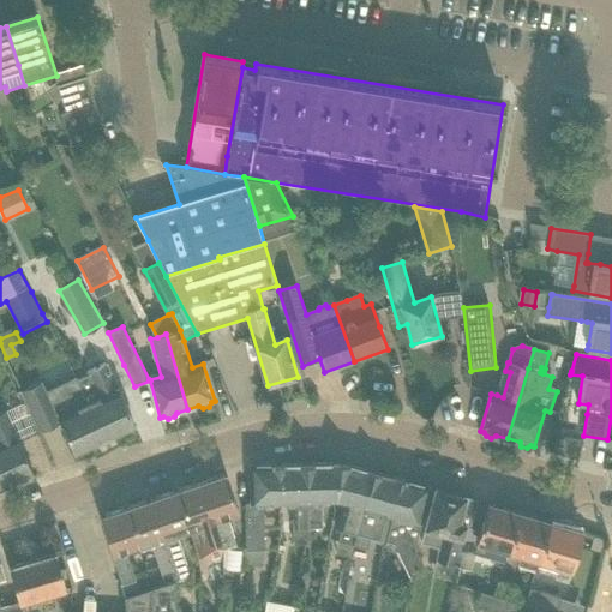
[(89,375),(90,377),(78,383),(106,442),(136,429),(107,366),(89,375)]
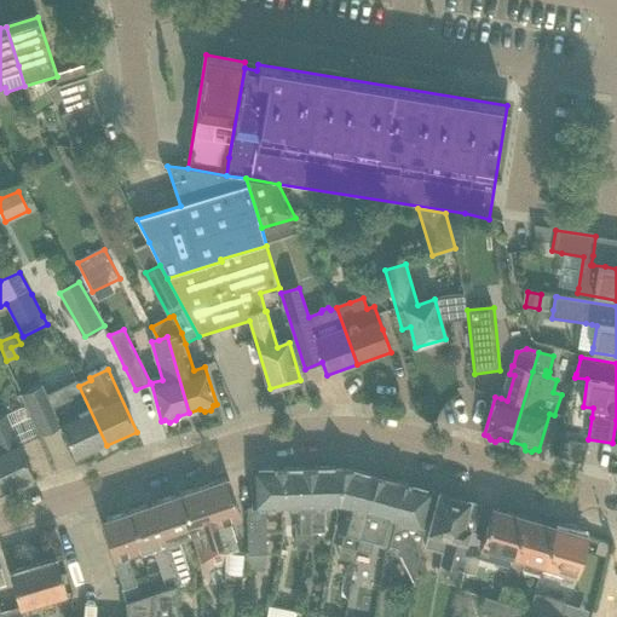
[(107,445),(79,386),(78,382),(47,397),(44,386),(23,396),(32,415),(41,437),(62,427),(78,460),(107,445)]
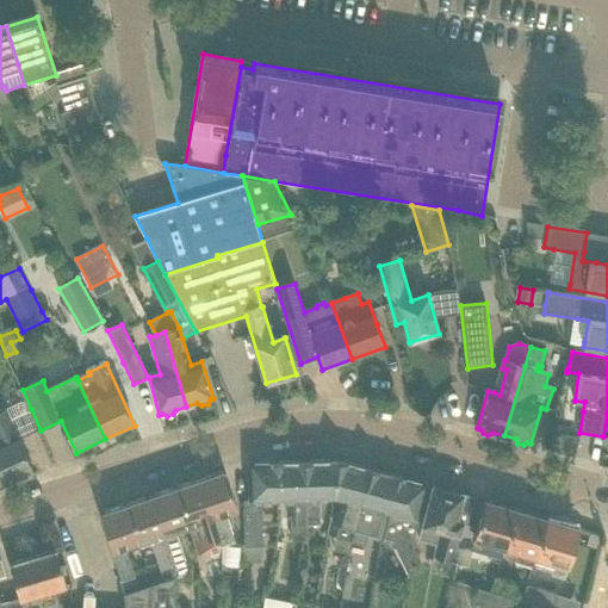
[(33,472),(19,440),(5,410),(0,411),(0,476),(5,486),(33,472)]
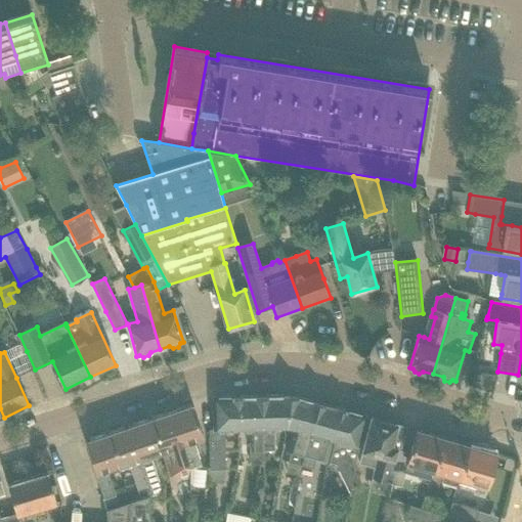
[(476,372),(472,385),(483,388),(494,391),(497,376),(485,374),(476,372)]
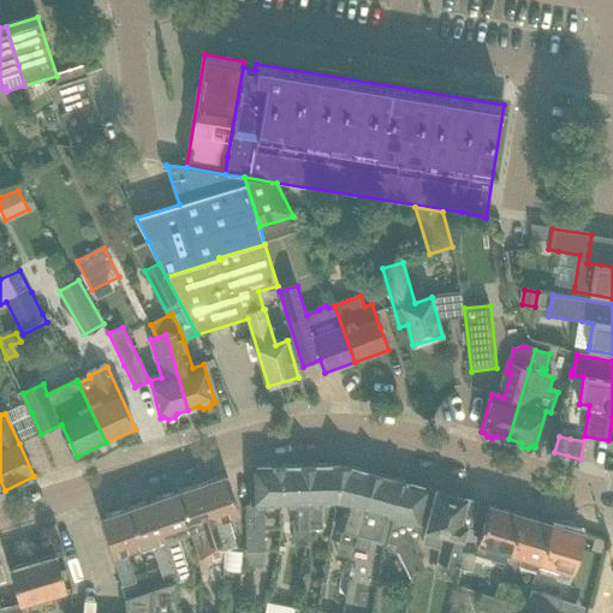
[(337,504),(341,466),(334,465),(308,466),(309,530),(323,530),(322,504),(337,504)]
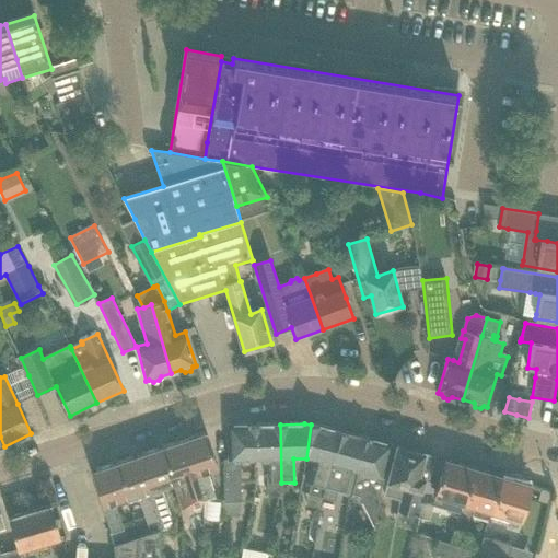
[(230,460),(224,461),(225,484),(225,503),(242,503),(242,484),(241,460),(258,460),(257,425),(229,426),(229,448),(230,460)]
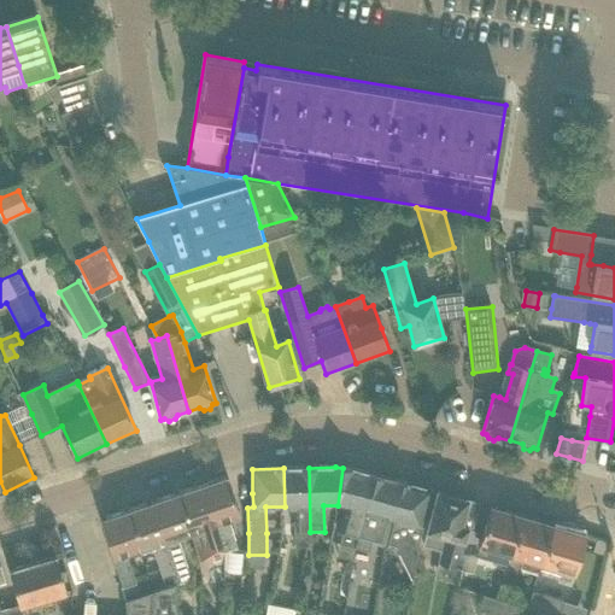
[(309,468),(283,468),(285,507),(296,505),(297,532),(297,549),(309,548),(310,532),(309,468)]
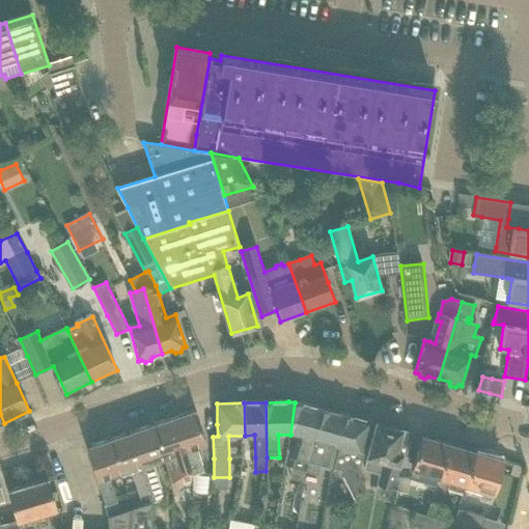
[(301,402),(295,402),(290,435),(298,437),(291,458),(296,460),(294,469),(305,472),(323,409),(301,402)]
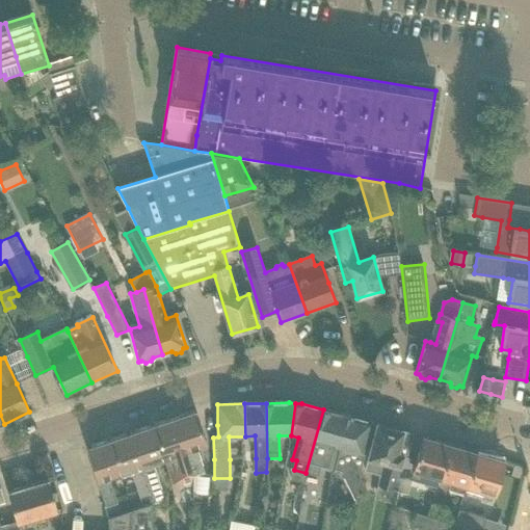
[(314,443),(306,473),(319,476),(322,467),(332,469),(338,448),(335,447),(344,415),(323,409),(314,443)]
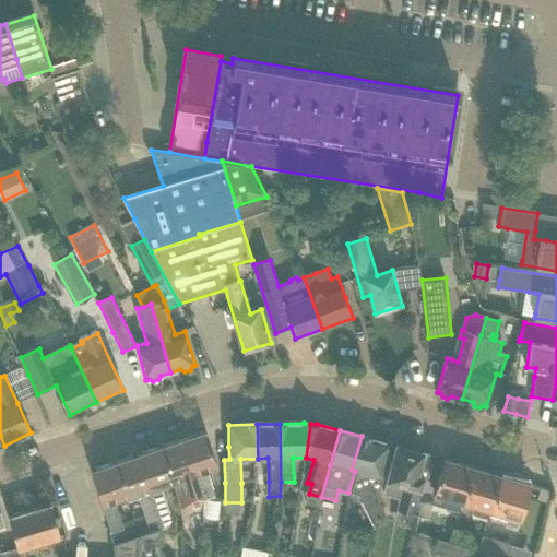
[(217,467),(212,453),(205,433),(185,440),(205,502),(215,498),(206,472),(217,467)]
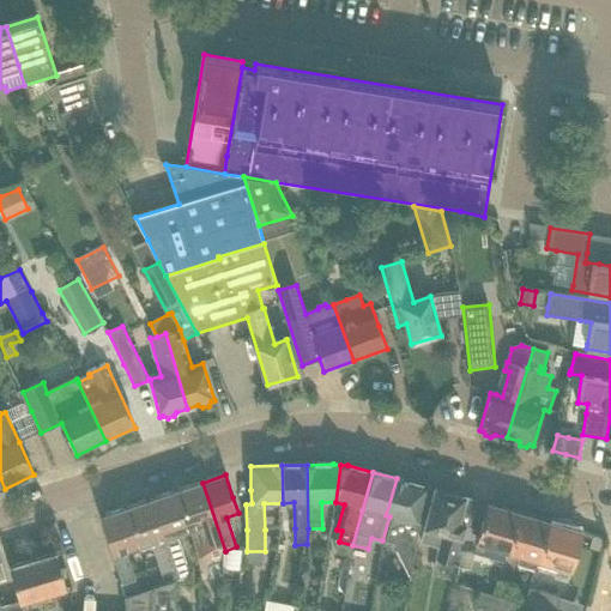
[(418,524),(422,510),(429,488),(397,478),(386,515),(389,516),(393,518),(386,542),(395,544),(393,550),(398,551),(411,578),(417,548),(416,548),(422,525),(418,524)]
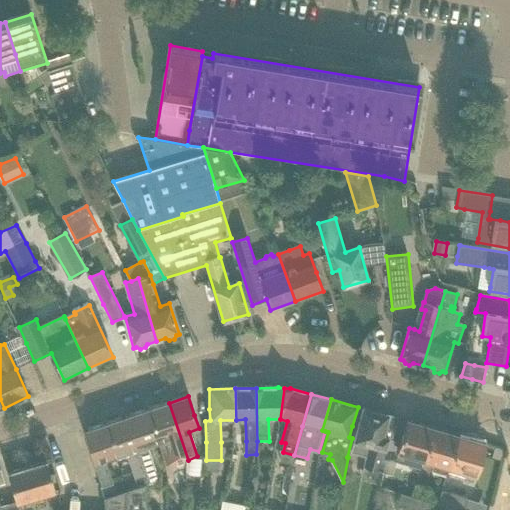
[(169,403),(147,410),(158,442),(161,441),(169,466),(188,460),(169,403)]
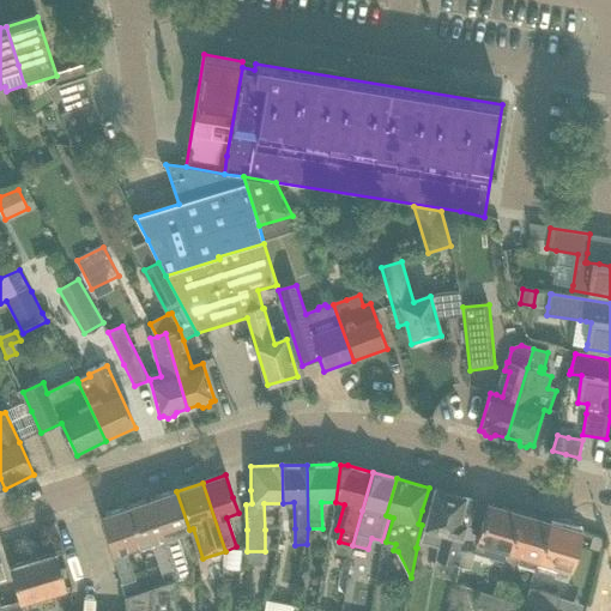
[(425,528),(422,543),(440,548),(436,560),(455,566),(460,548),(466,525),(459,522),(466,497),(436,489),(429,512),(425,528)]
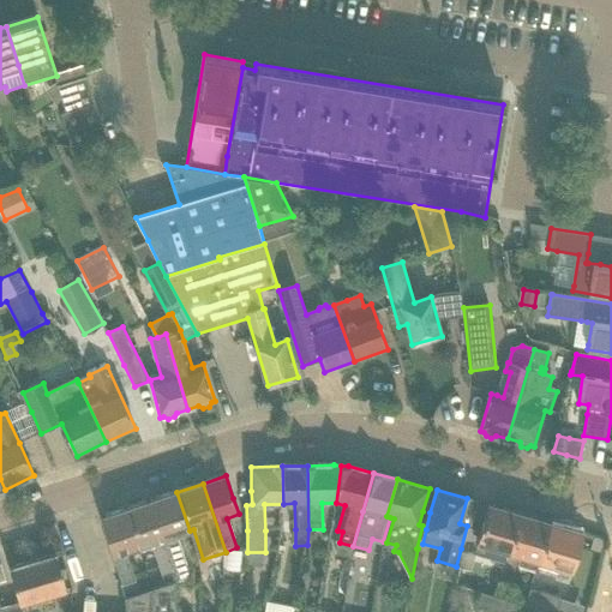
[(178,535),(190,531),(177,492),(151,501),(174,568),(179,581),(191,576),(178,535)]
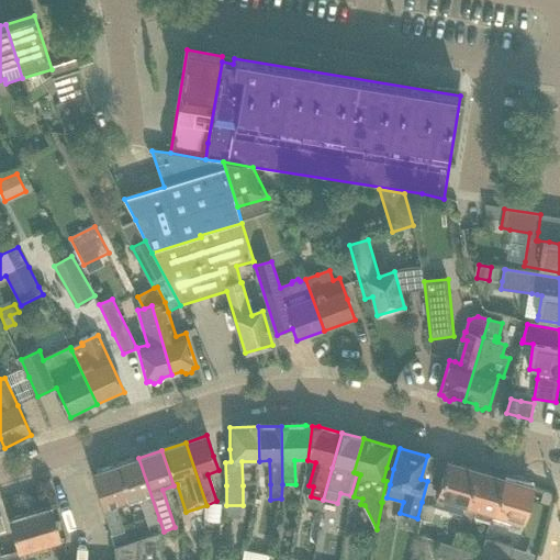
[(118,466),(116,466),(127,501),(130,501),(140,497),(148,524),(152,535),(159,533),(164,532),(159,519),(138,458),(118,466)]
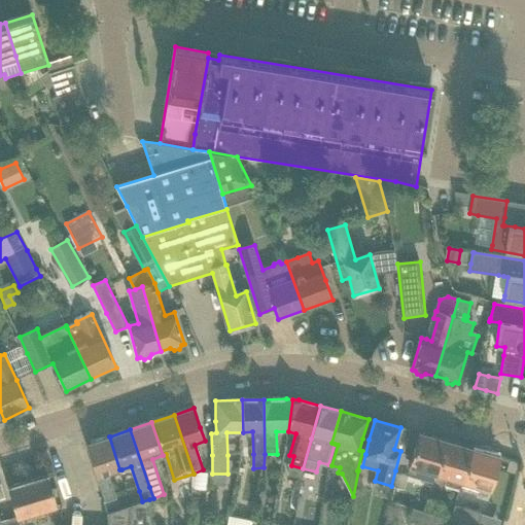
[(420,432),(407,476),(409,476),(409,475),(431,482),(431,483),(433,484),(435,478),(435,477),(436,474),(436,475),(447,441),(420,432)]
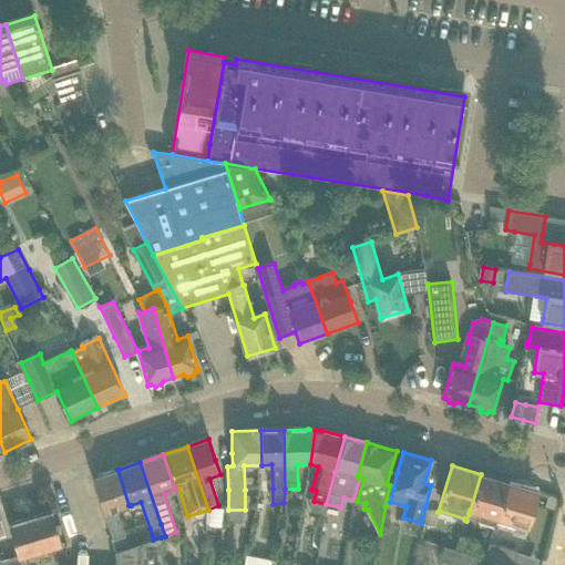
[(115,471),(93,479),(113,540),(113,541),(126,536),(117,510),(127,506),(129,505),(117,470),(115,471)]
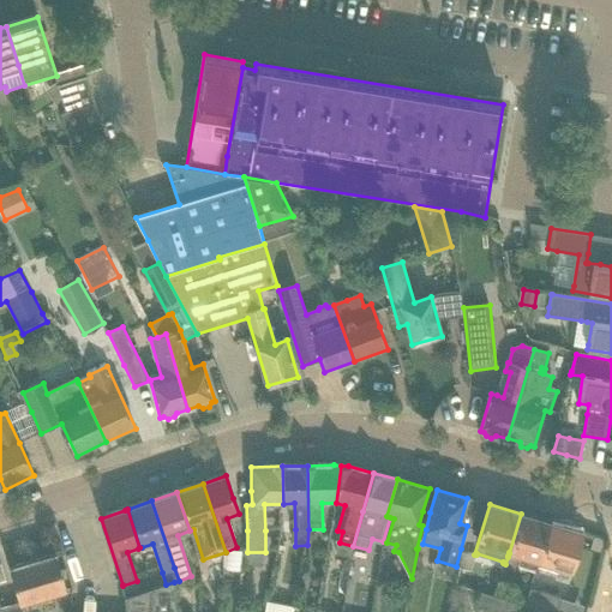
[(540,562),(551,523),(521,514),(509,553),(509,552),(508,557),(521,561),(520,567),(537,571),(539,562),(540,562)]
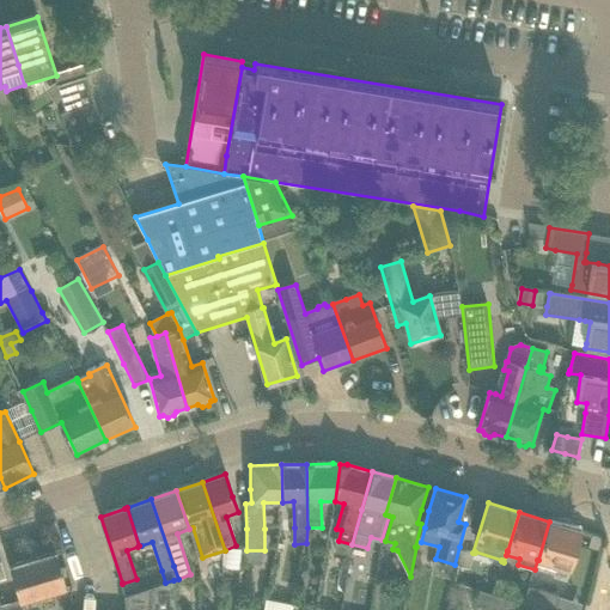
[(566,579),(581,531),(549,522),(538,560),(537,560),(535,569),(566,579)]
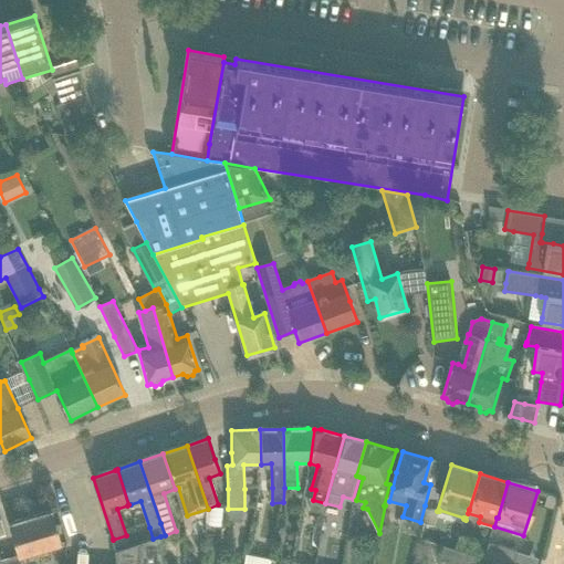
[(55,545),(61,543),(51,512),(10,524),(20,556),(55,545)]
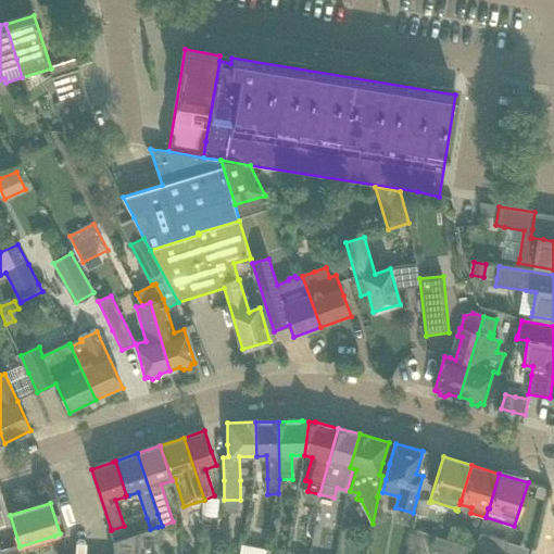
[(418,517),(415,531),(428,536),(432,521),(418,517)]
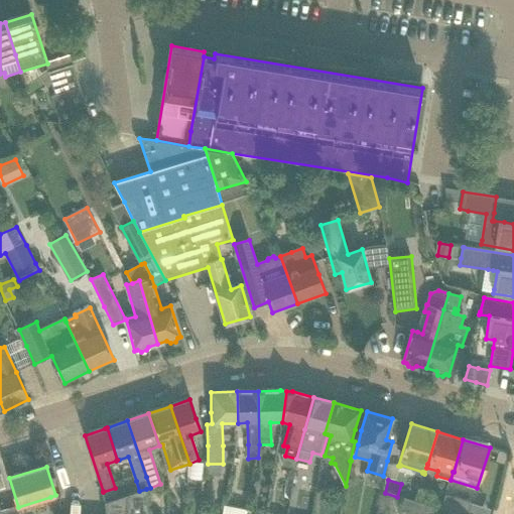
[(148,513),(146,489),(139,491),(105,502),(106,513),(148,513)]
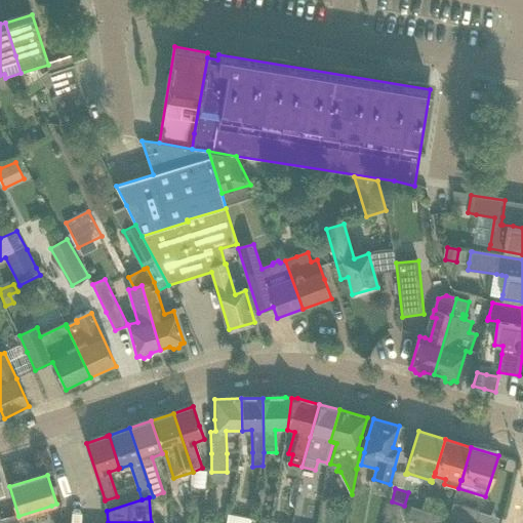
[(427,497),(424,511),(436,515),(440,501),(427,497)]
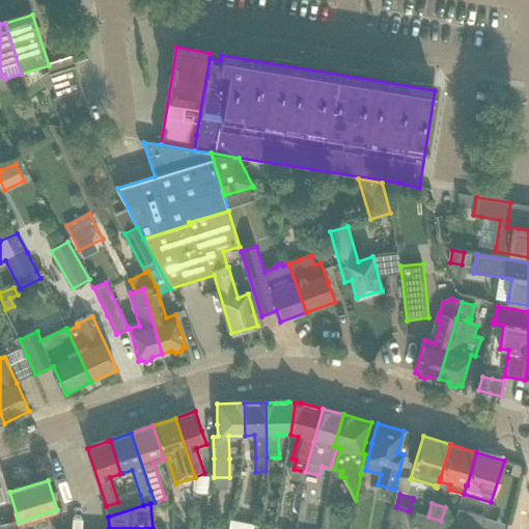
[(458,510),(454,525),(468,528),(482,528),(485,518),(458,510)]
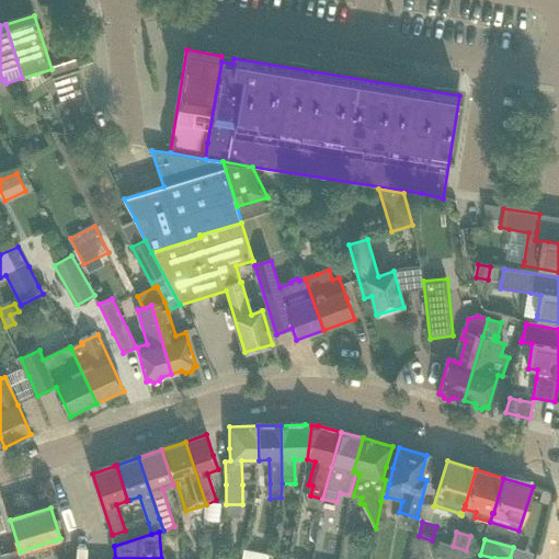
[(466,550),(453,546),(440,543),(436,556),(445,558),(475,558),(476,552),(466,550)]
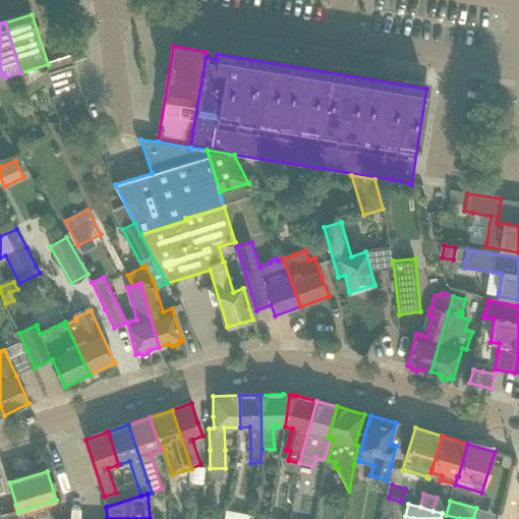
[(248,518),(249,514),(226,510),(224,518),(248,518)]
